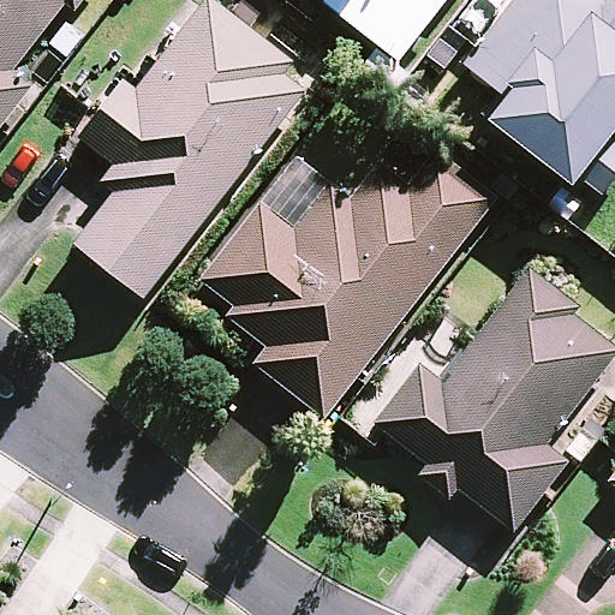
[(82,0),(0,0),(0,125),(35,84),(16,69),(70,0),(73,0),(79,5),(82,0)]
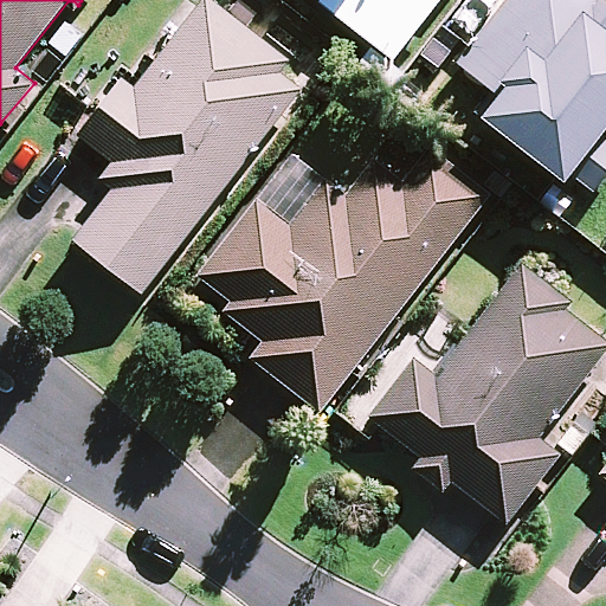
[(322,0),(320,4),(393,60),(439,0),(322,0)]
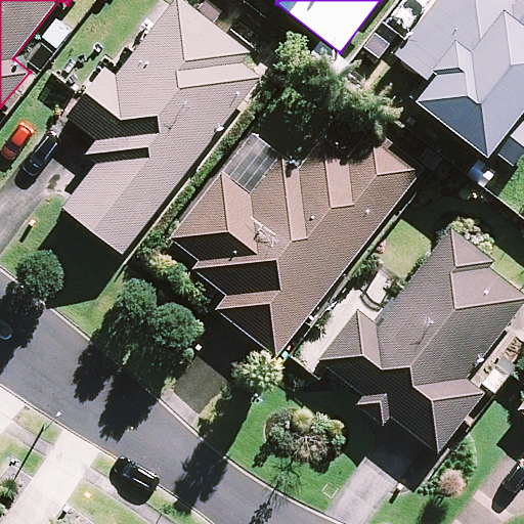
[(523,5),(517,0),(436,0),(390,59),(422,83),(407,99),(416,106),(411,111),(483,165),(491,156),(512,170),(523,153),(523,5)]
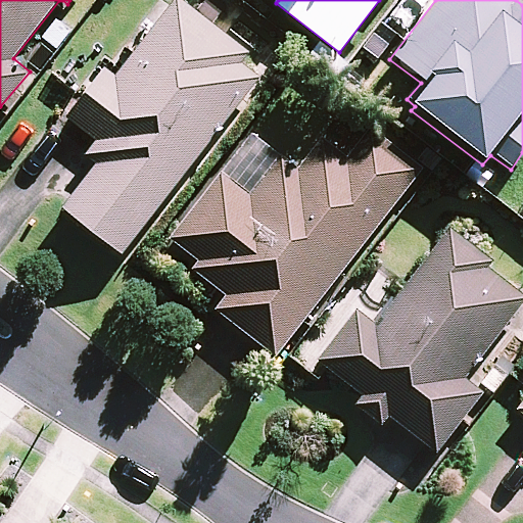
[(265,70),(175,2),(117,77),(107,68),(69,119),(97,140),(86,153),(100,164),(64,209),(124,254),(265,70)]
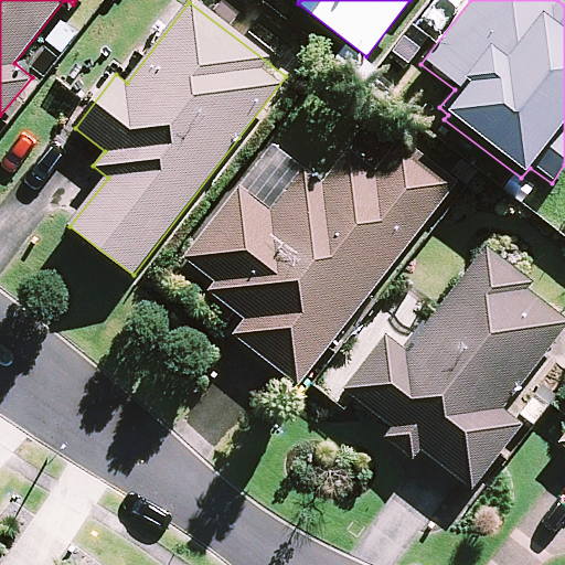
[(213,278),(205,288),(246,321),(234,336),(296,384),(456,183),(400,138),(375,169),(349,149),(322,181),(277,145),(188,257),(213,278)]
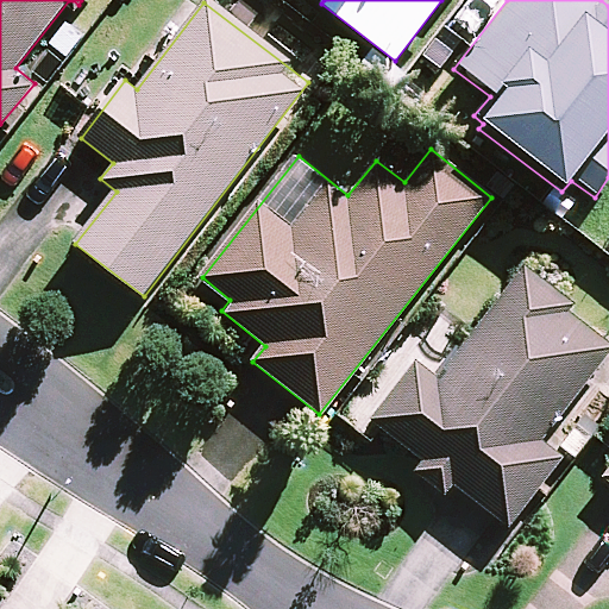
[(608,351),(608,337),(526,269),(438,376),(414,358),(369,413),(506,525),(562,457),(539,438),(608,351)]
